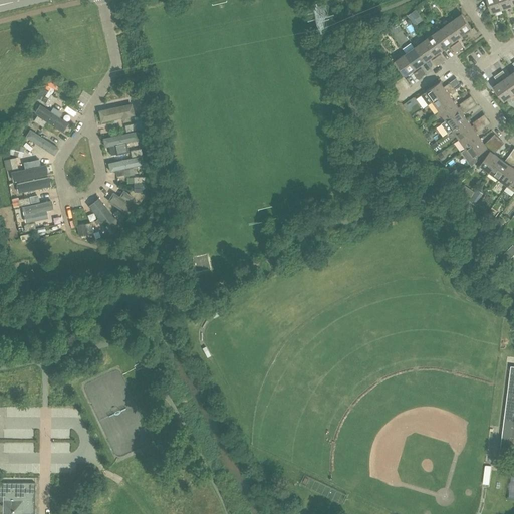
[(486,0),(491,13),(503,9),(499,0),(486,0)]
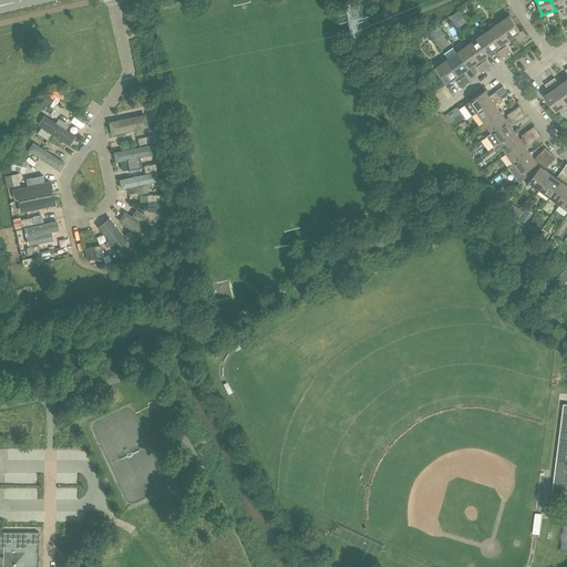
[(566,6),(564,0),(550,0),(555,10),(566,6)]
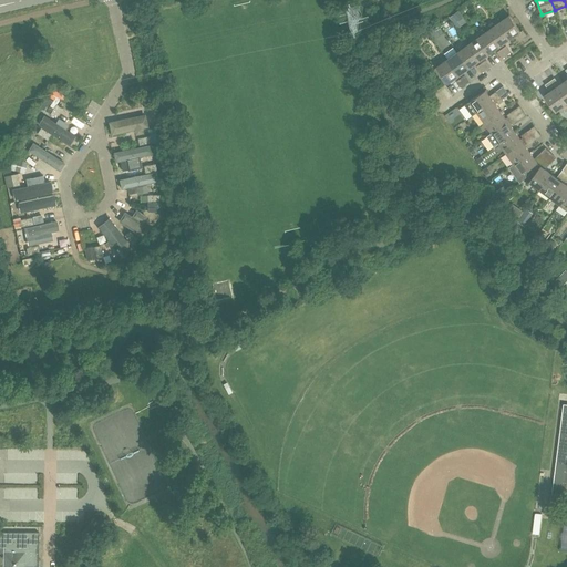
[(509,16),(498,23),(511,39),(518,33),(523,38),(526,35),(523,30),(521,31),(509,16)]
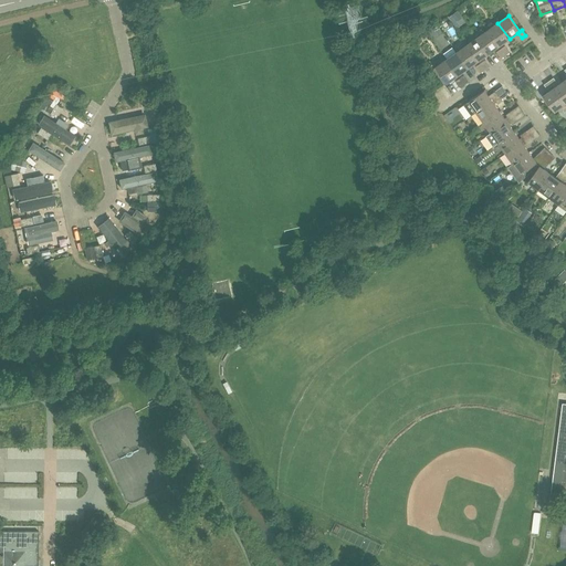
[(510,39),(498,23),(488,30),(499,46),(510,39)]
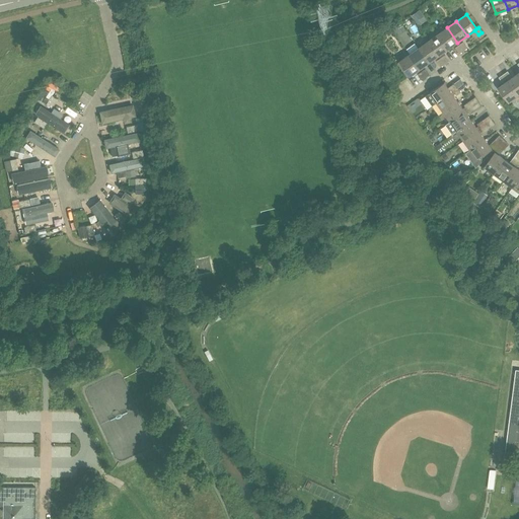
[(448,49),(457,43),(447,27),(438,34),(448,49)]
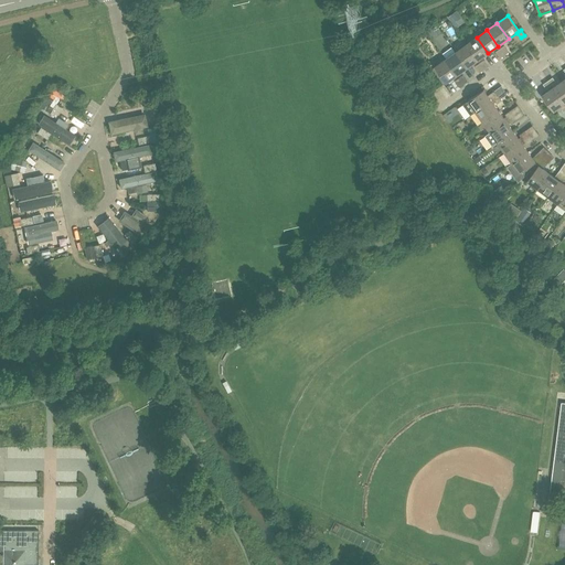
[(477,38),(467,45),(478,61),(488,53),(477,38)]
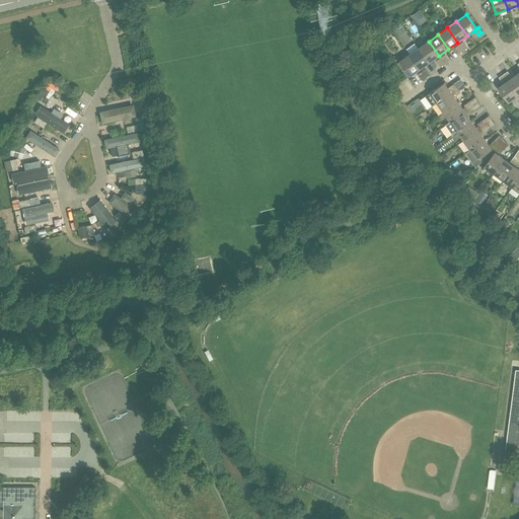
[(429,63),(439,56),(429,42),(419,48),(429,63)]
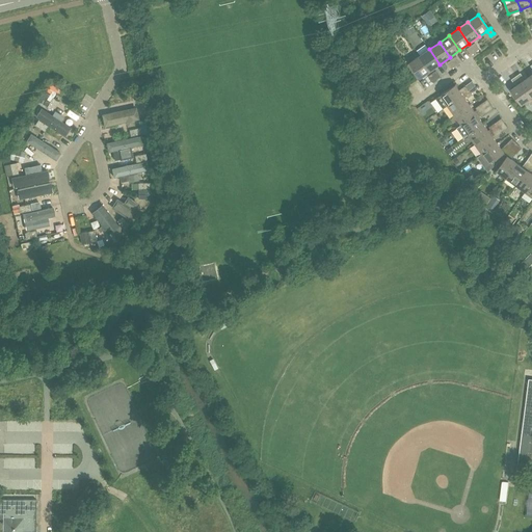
[(429,49),(420,56),(430,71),(440,64),(429,49)]
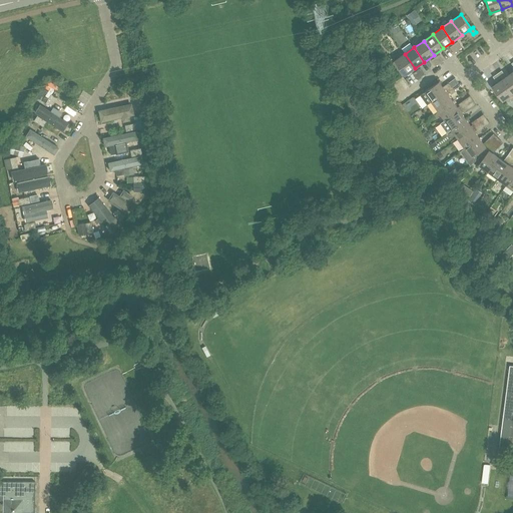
[(415,68),(405,54),(395,61),(405,75),(415,68)]
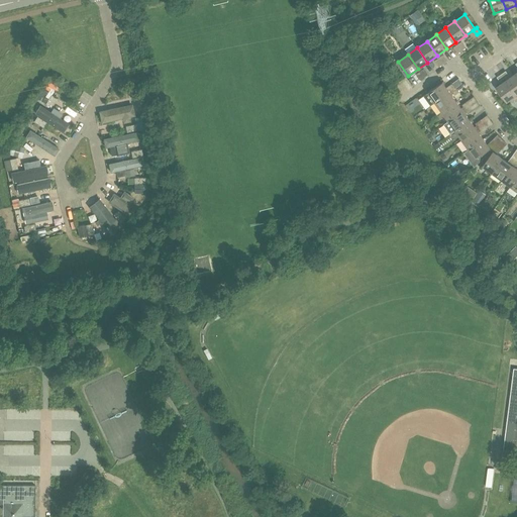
[(516,94),(516,76),(515,74),(506,81),(516,95),(516,94)]
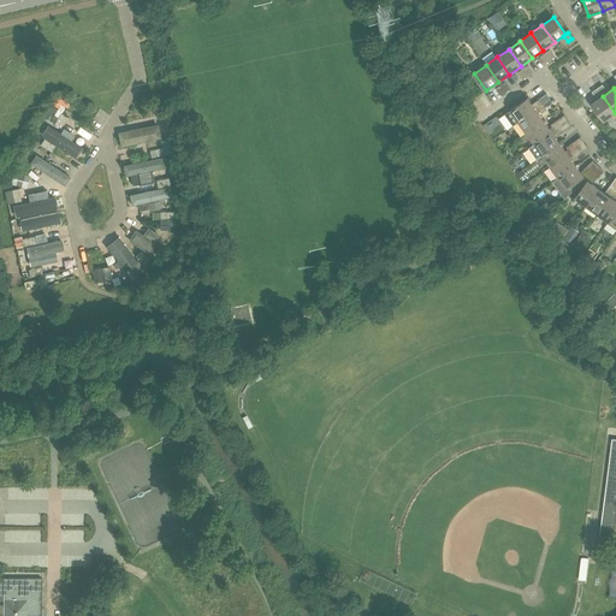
[(615,113),(603,96),(591,105),(604,122),(615,113)]
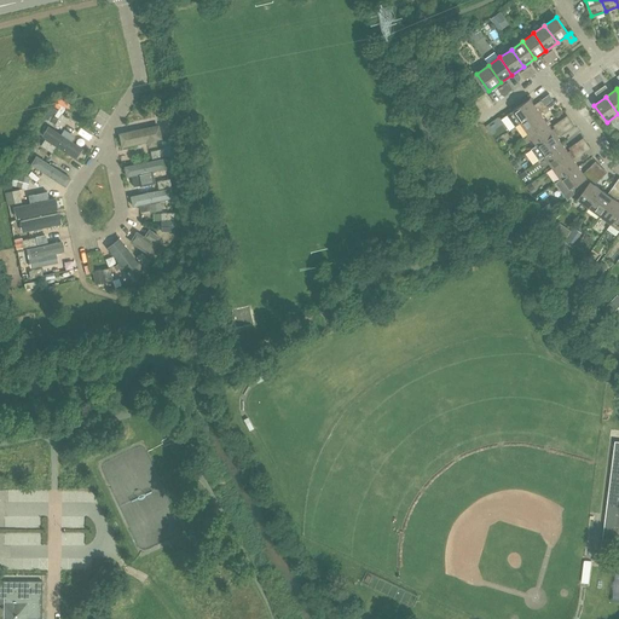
[(515,127),(521,122),(538,110),(530,98),(507,115),(515,127)]
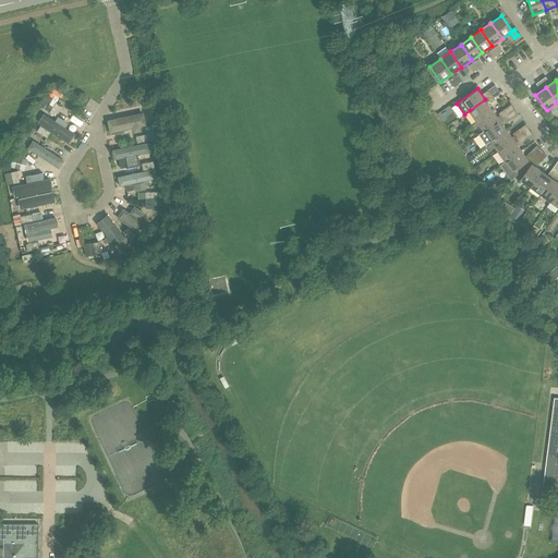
[(470,110),(477,121),(493,109),(485,99),(470,110)]
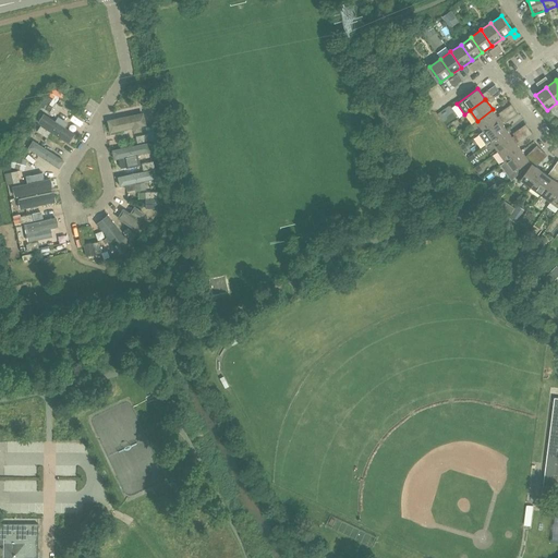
[(53,107),(43,100),(39,106),(49,112),(53,107)]
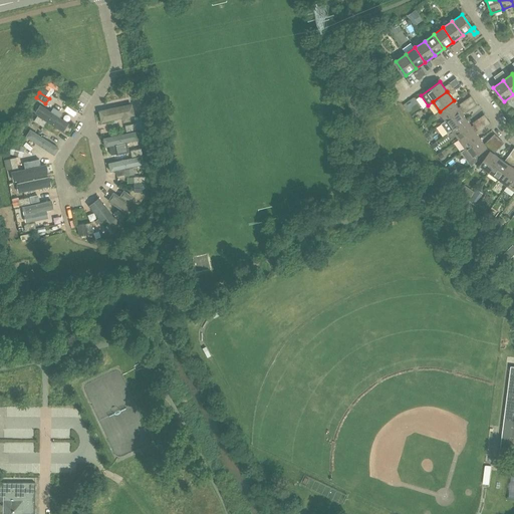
[(49,98),(45,103),(50,107),(56,98),(51,94),(49,98)]
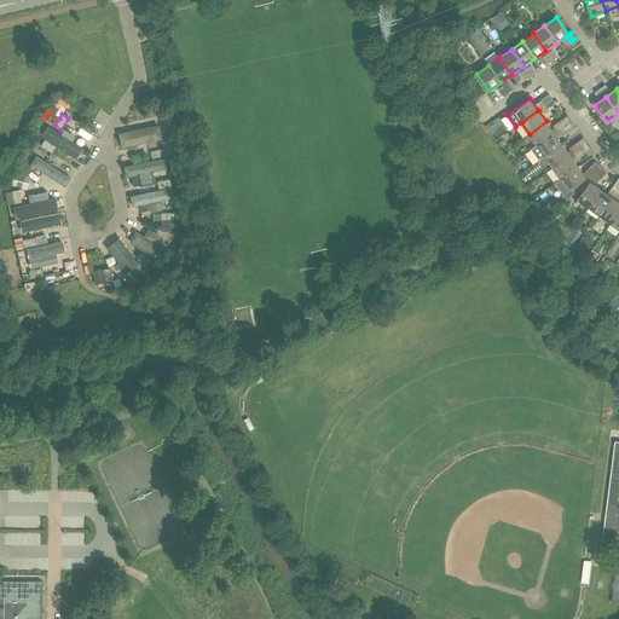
[(555,133),(547,121),(530,134),(537,145),(555,133)]
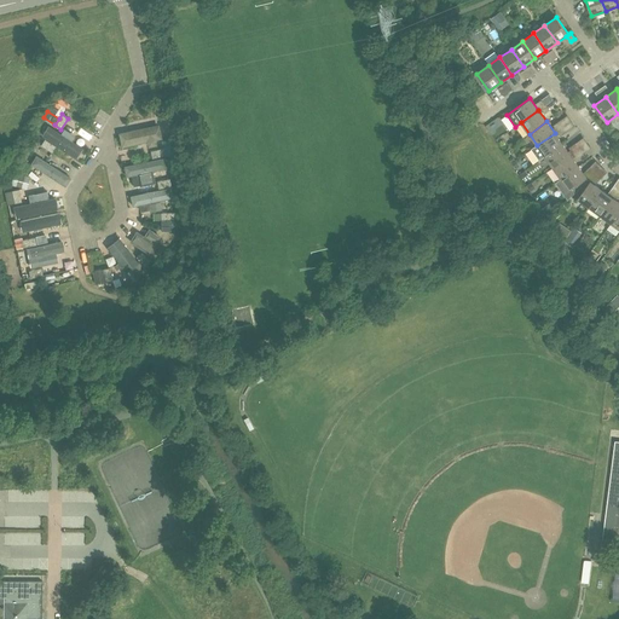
[(117,133),(121,148),(161,139),(158,126),(117,133)]
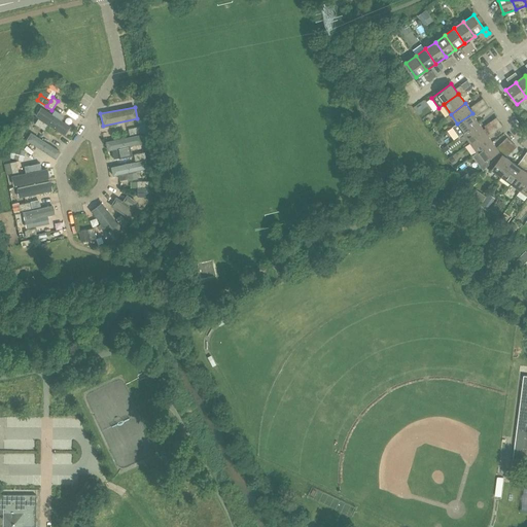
[(70,128),(41,109),(36,117),(65,136),(70,128)]
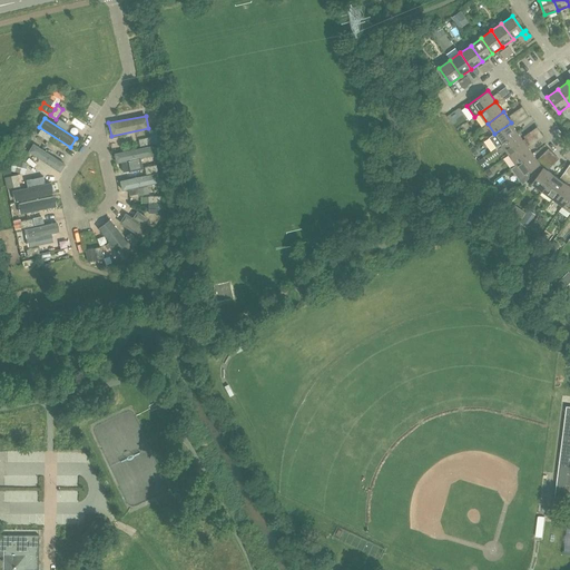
[(494,134),(502,144),(518,133),(511,123),(494,134)]
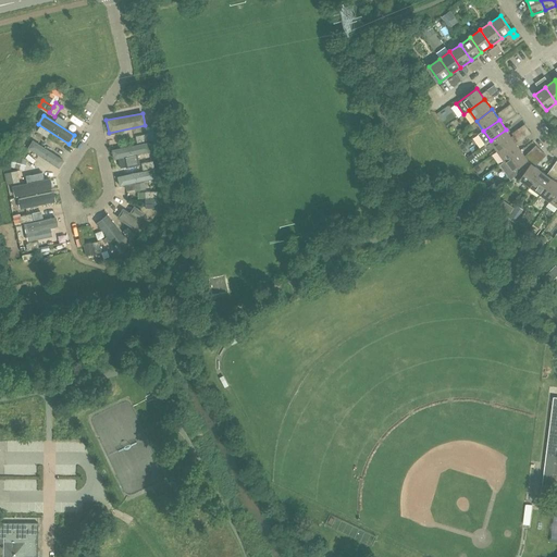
[(145,127),(147,134),(148,140),(155,138),(162,137),(159,124),(145,127)]
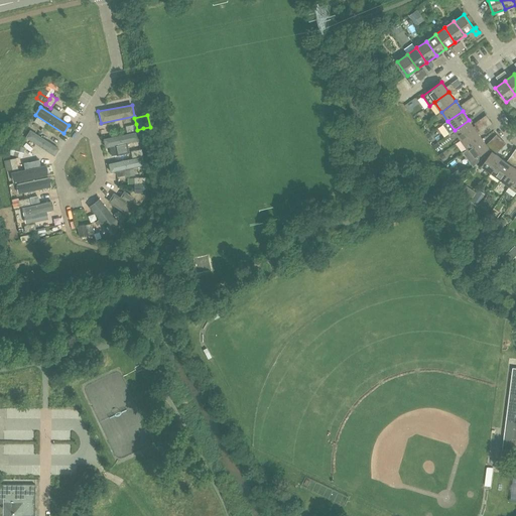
[(34,122),(43,127),(45,123),(46,122),(37,117),(34,121),(34,122)]
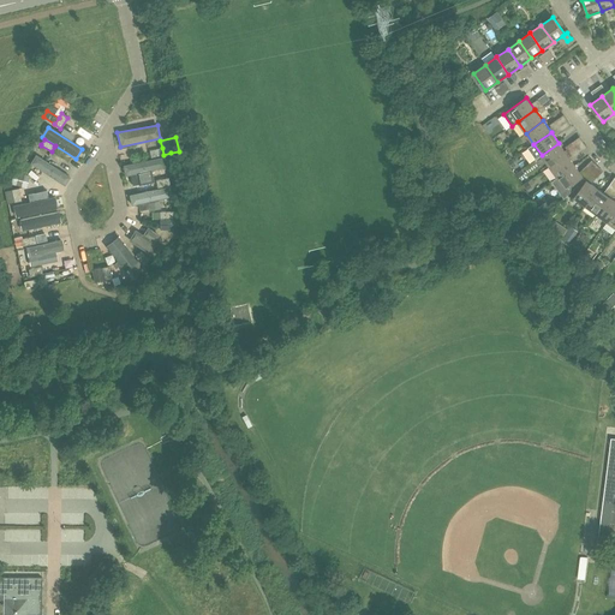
[(542,155),(550,166),(567,154),(559,143),(542,155)]
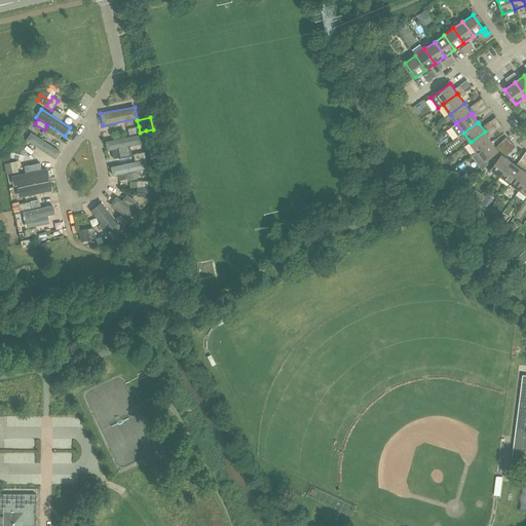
[(140,133),(139,126),(127,128),(129,135),(140,133)]
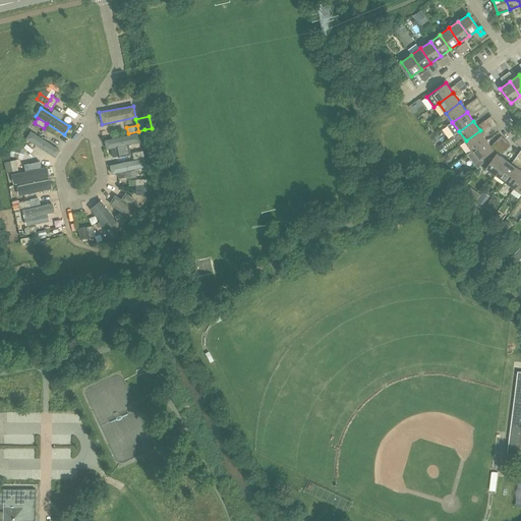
[(466,140),(472,151),(486,139),(480,130),(466,140)]
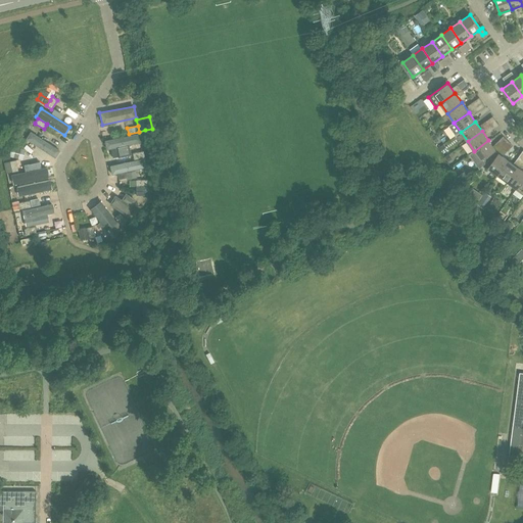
[(61,151),(33,132),(26,141),(55,161),(61,151)]
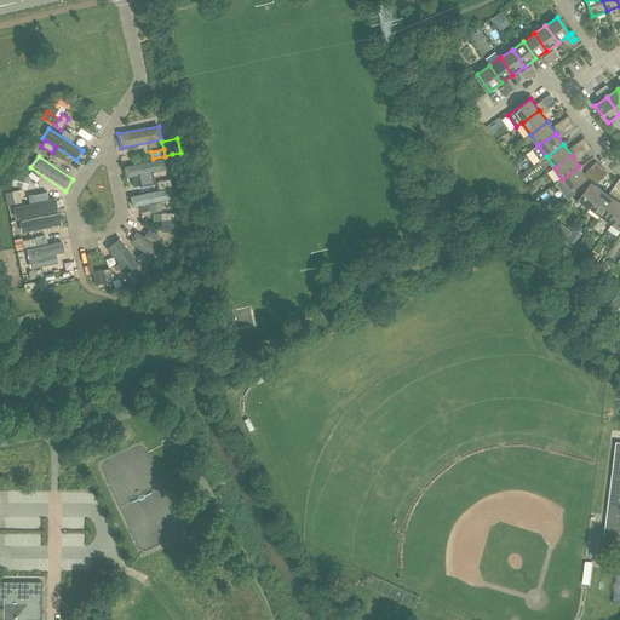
[(127,178),(168,172),(166,161),(125,168),(127,178)]
